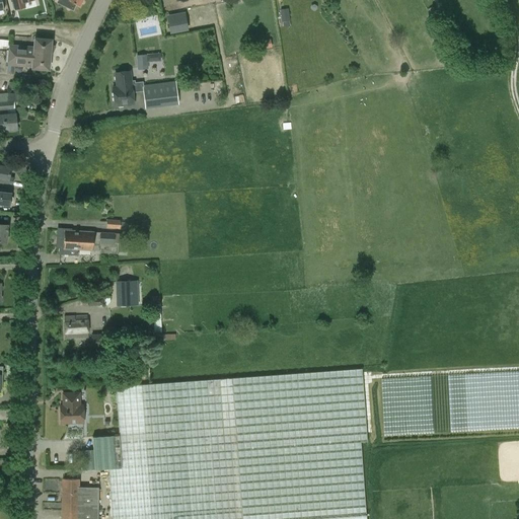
[(29,0),(12,0),(15,9),(24,7),(23,2),(29,0)]
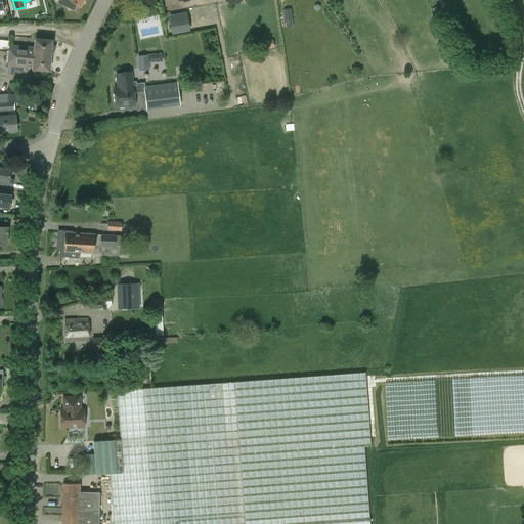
[(82,0),(57,0),(56,3),(74,11),(77,4),(80,6),(82,0)]
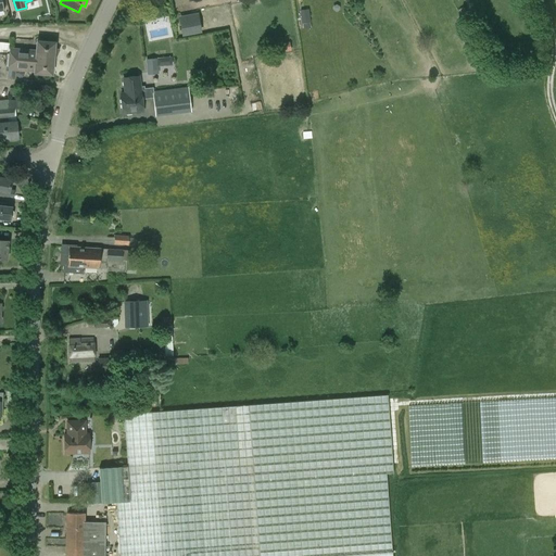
[(464,19),(469,15),(464,7),(458,10),(464,19)]
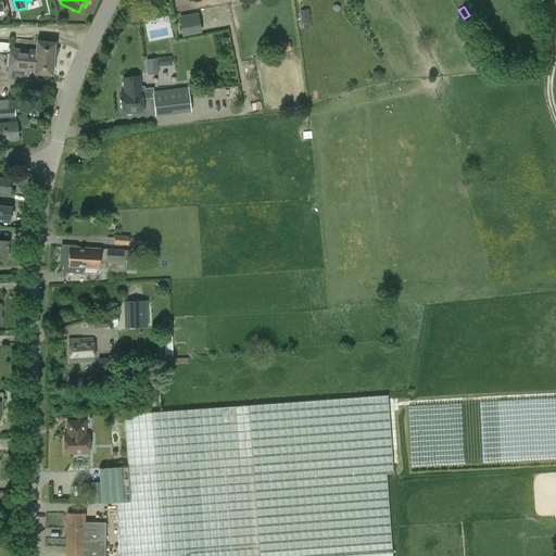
[(300,10),(303,28),(311,26),(307,8),(300,10)]
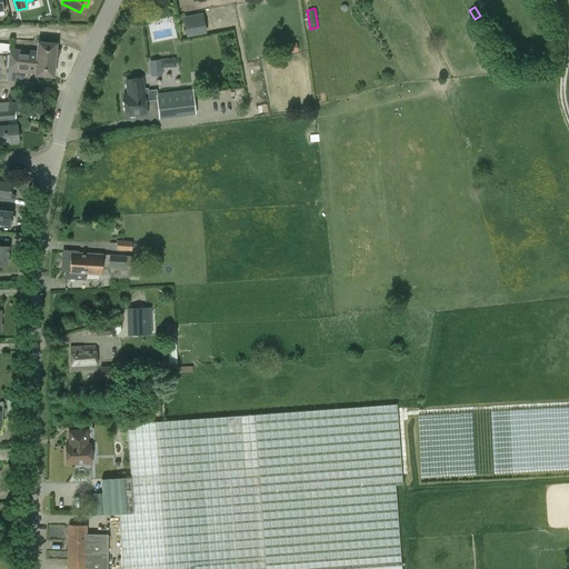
[(187,37),(206,33),(202,13),(182,17),(187,37)]
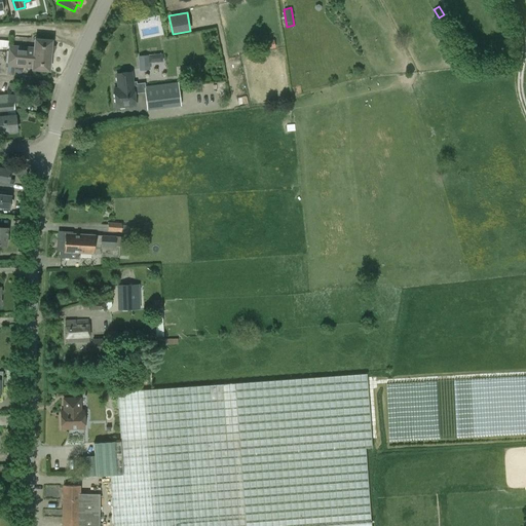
[(0,49),(0,71),(12,73),(13,66),(32,67),(32,69),(48,70),(49,60),(52,52),(50,51),(51,39),(35,38),(34,46),(9,44),(8,50),(0,49)]
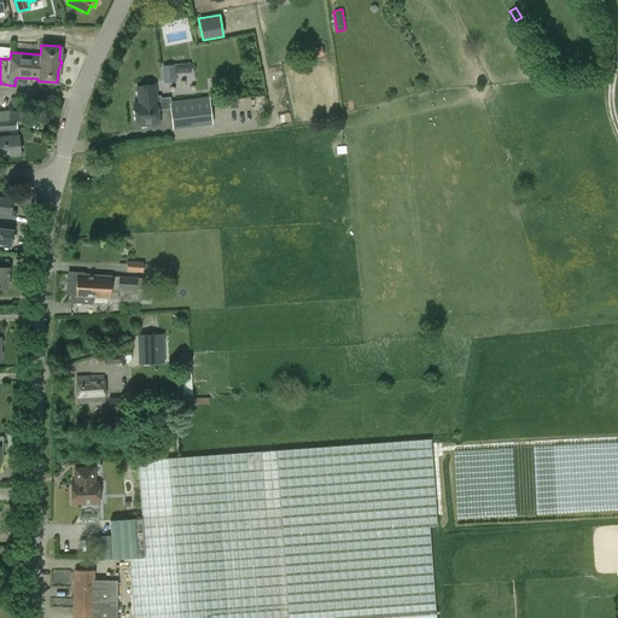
[(309,59),(324,56),(321,46),(308,50),(309,59)]
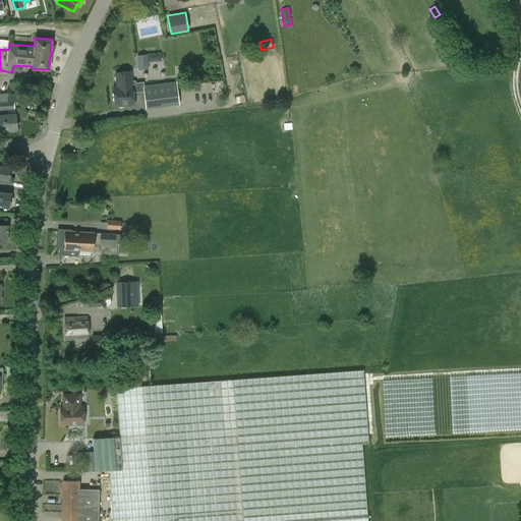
[(149,69),(149,62),(161,61),(161,53),(148,54),(136,55),(137,70),(149,69)]
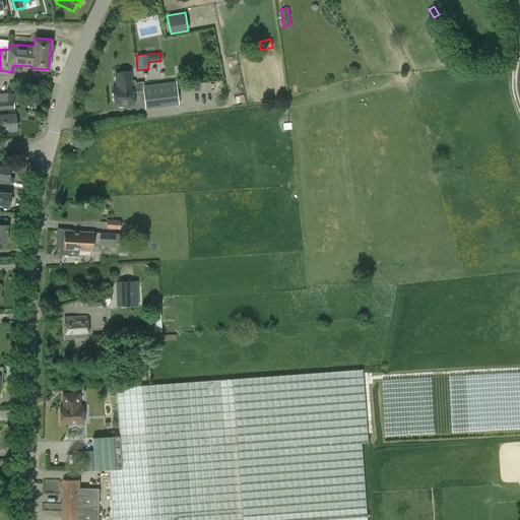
[(143,81),(142,81),(133,82),(131,70),(114,72),(116,85),(112,86),(114,108),(135,105),(133,90),(143,89),(145,109),(179,105),(177,80),(143,84),(143,81)]
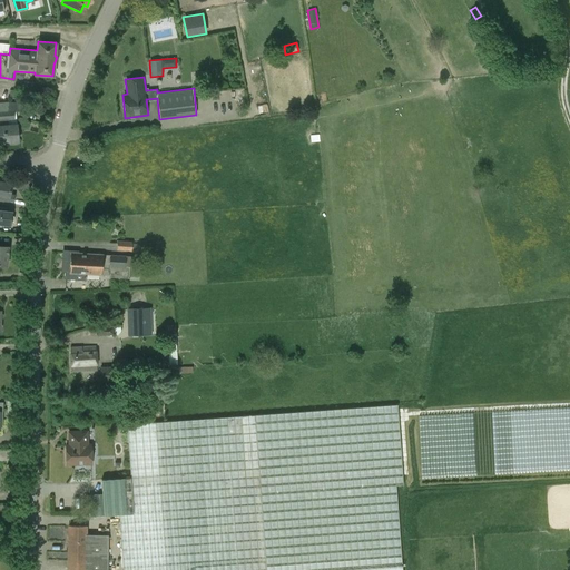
[(0,102),(0,143),(18,141),(16,111),(21,112),(21,102),(8,102),(0,102)]
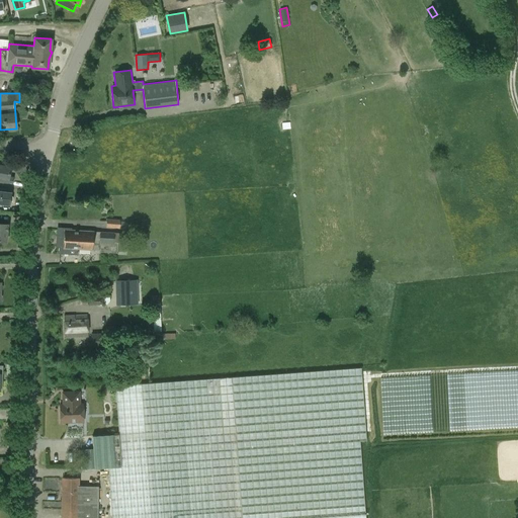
[(11,183),(12,177),(8,177),(9,167),(0,165),(0,178),(3,179),(2,182),(11,183)]
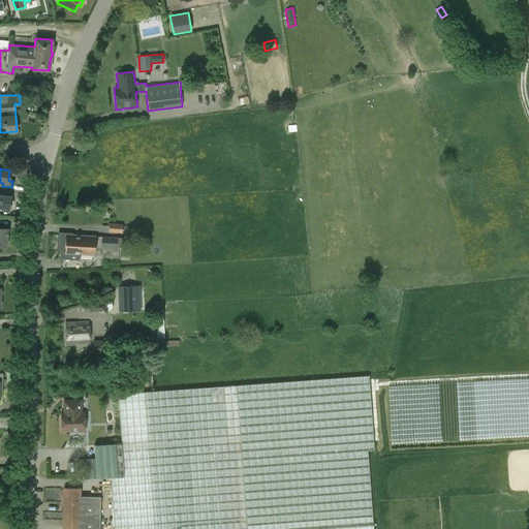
[(10,197),(5,197),(5,194),(0,193),(0,208),(9,210),(9,207),(12,206),(12,201),(10,200),(10,197)]
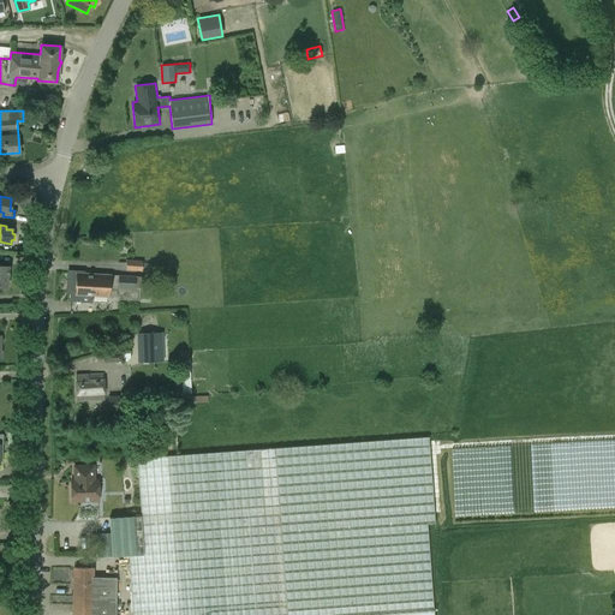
[(126,270),(142,272),(142,270),(151,272),(151,263),(142,263),(142,261),(126,260),(126,270)]
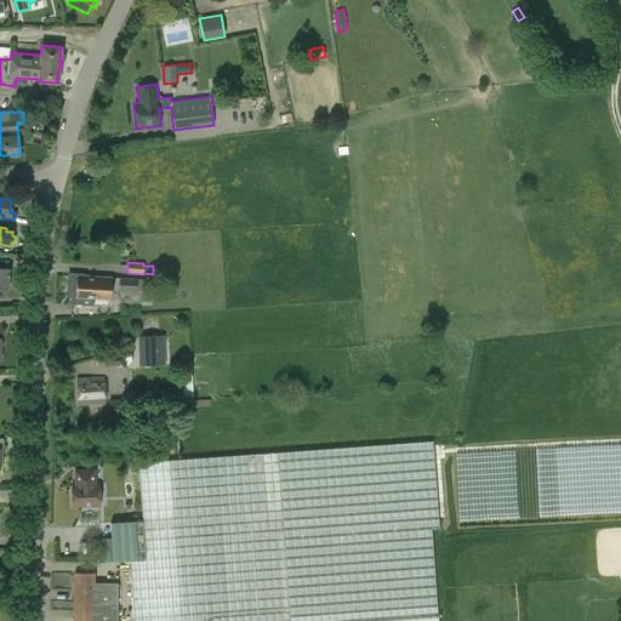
[(92,298),(93,277),(78,275),(72,275),(70,305),(92,306),(92,298)]
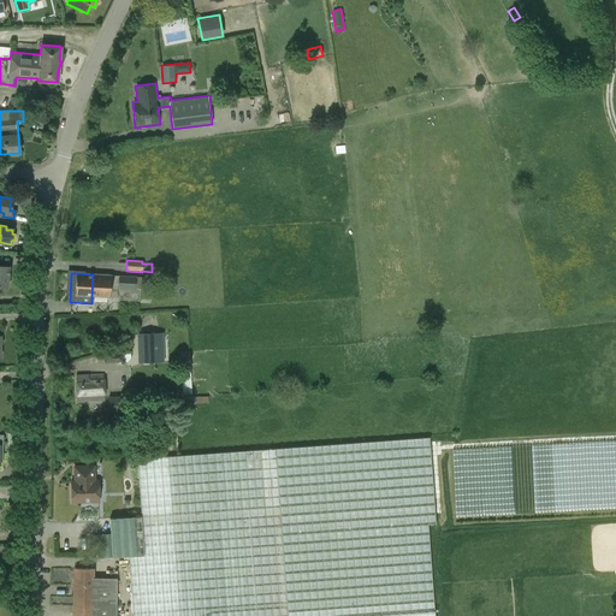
[(148,300),(149,278),(93,274),(92,296),(117,297),(117,300),(138,301),(138,298),(148,300)]
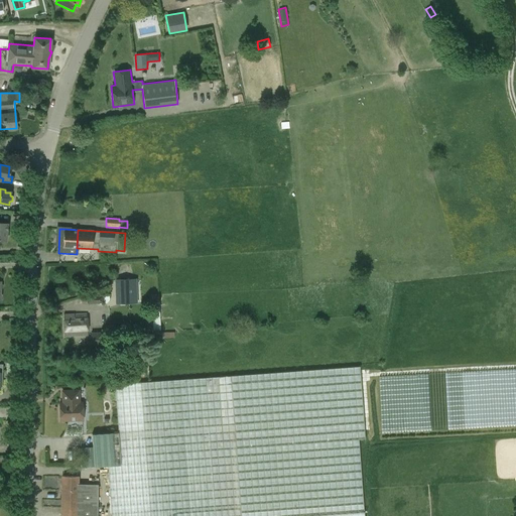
[(117,280),(117,302),(133,302),(133,280),(117,280)]
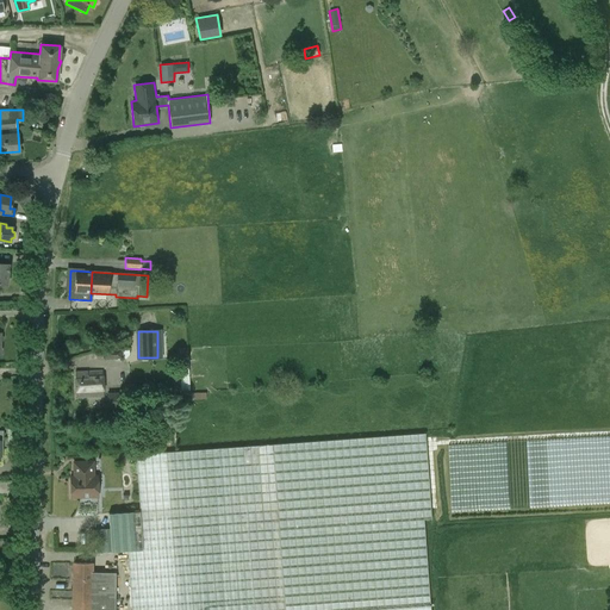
[(104,359),(122,358),(122,348),(104,348),(104,359)]
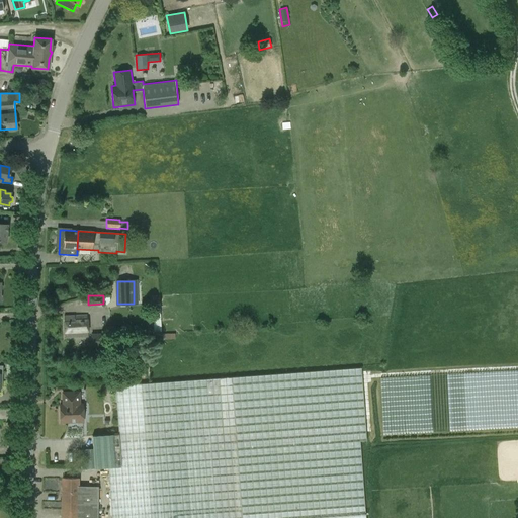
[(65,337),(88,336),(87,315),(64,316),(65,337)]
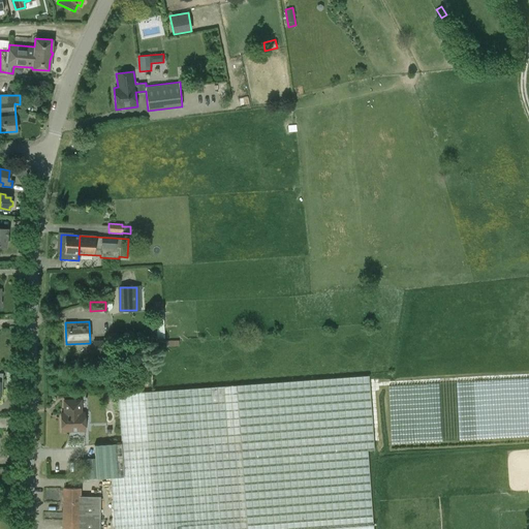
[(157,339),(164,338),(163,324),(156,325),(157,339)]
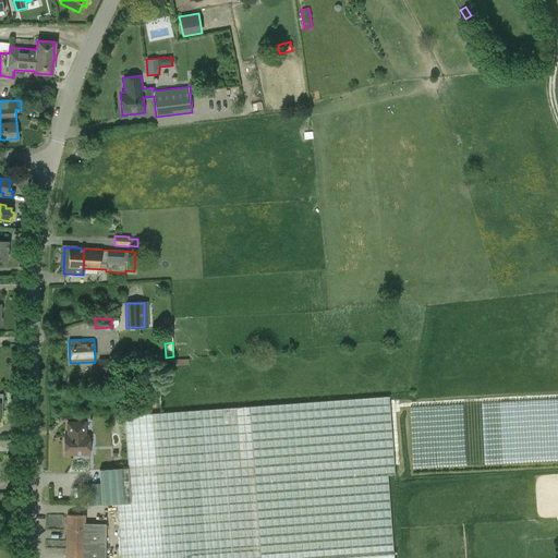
[(190,358),(171,359),(172,372),(191,370),(190,358)]
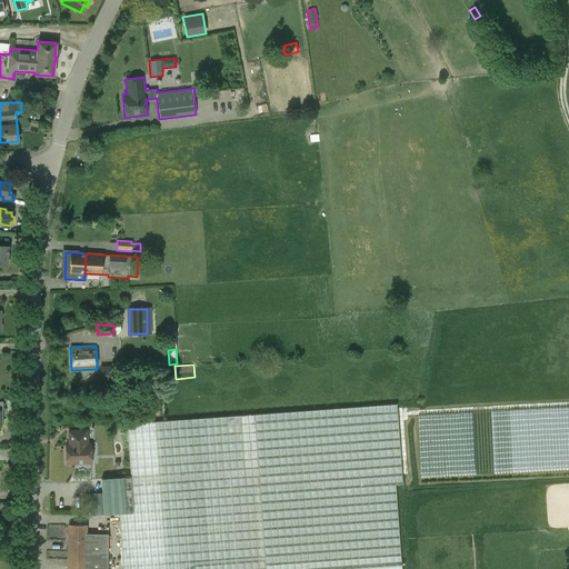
[(115,366),(100,366),(100,385),(115,385),(115,366)]
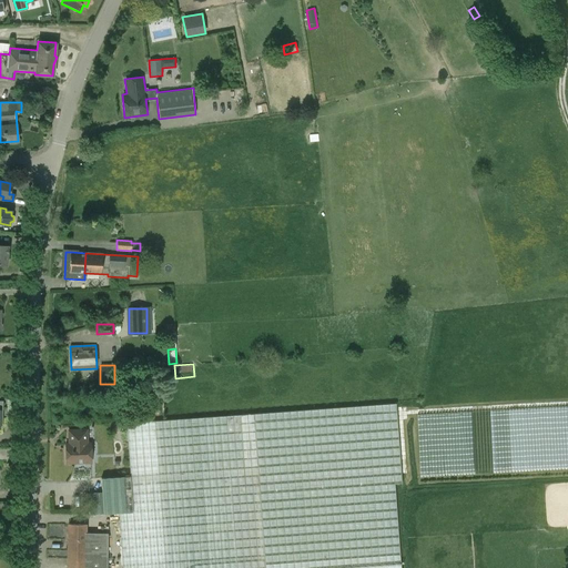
[(138,368),(125,369),(127,389),(139,389),(138,368)]
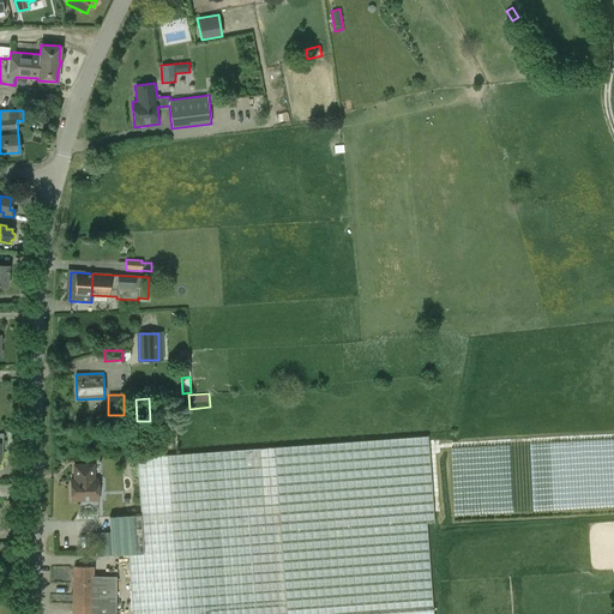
[(432,613),(432,611),(426,524),(434,524),(428,437),(137,456),(140,513),(109,516),(110,531),(95,533),(96,555),(127,554),(131,613),(432,613)]
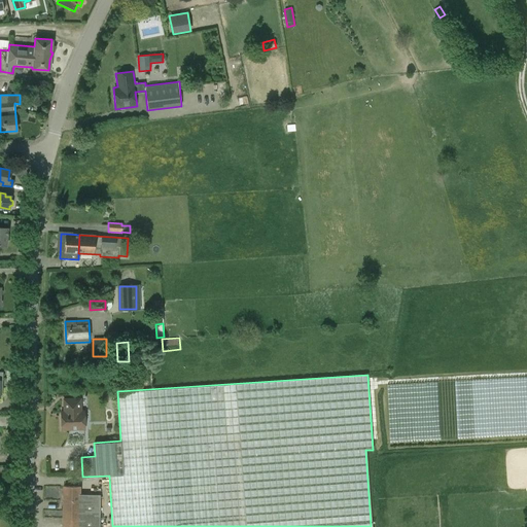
[(77,429),(84,429),(83,411),(80,411),(80,398),(63,399),(64,412),(61,412),(61,429),(71,429),(71,431),(77,430),(77,429)]
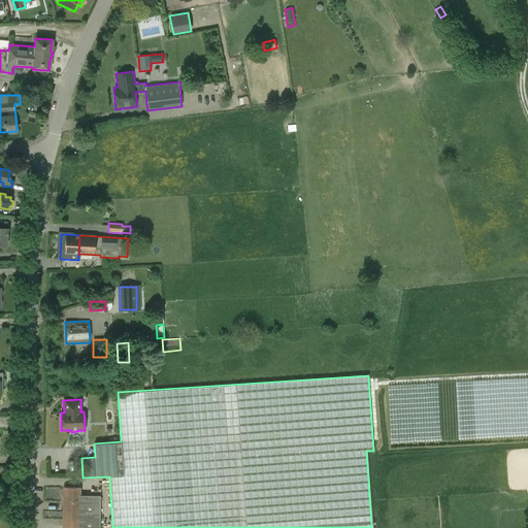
[(99,527),(100,495),(80,495),(80,487),(63,487),(62,527),(99,527)]
